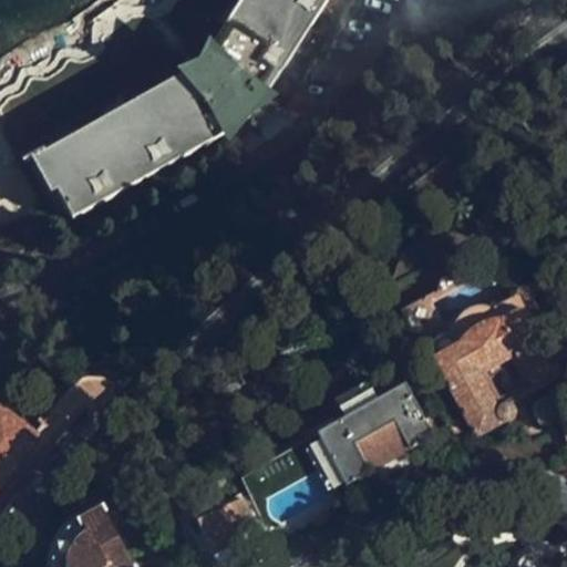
[(330,0),(259,0),(209,80),(48,166),(75,217),(253,122),(330,0)]
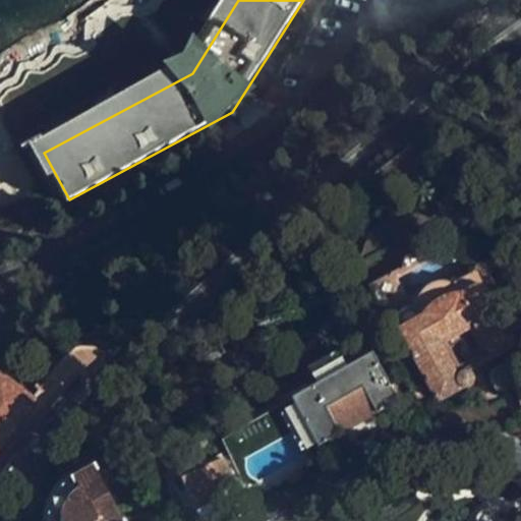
[(378,293),(391,320),(482,270),(462,234),(372,284),(378,293)]
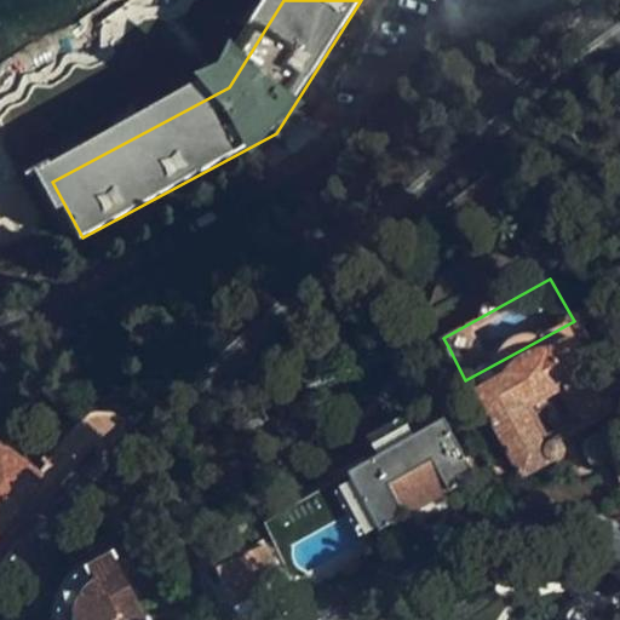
[(584,338),(574,321),(465,380),(521,481),(564,458),(567,453),(566,446),(557,443),(541,452),(516,406),(562,380),(587,426),(609,413),(581,362),(572,344),(584,338)]
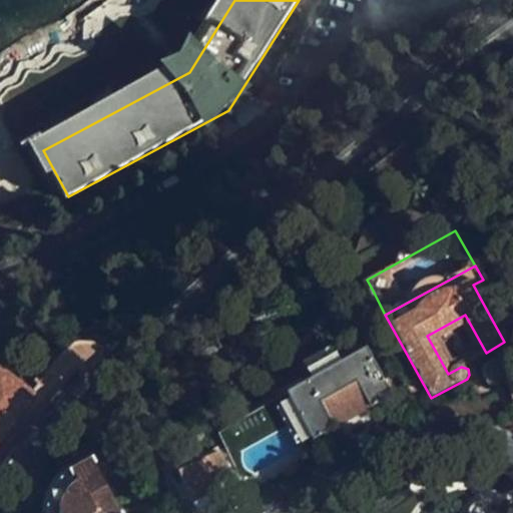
[(491,295),(483,280),(473,285),(481,300),(491,295)]
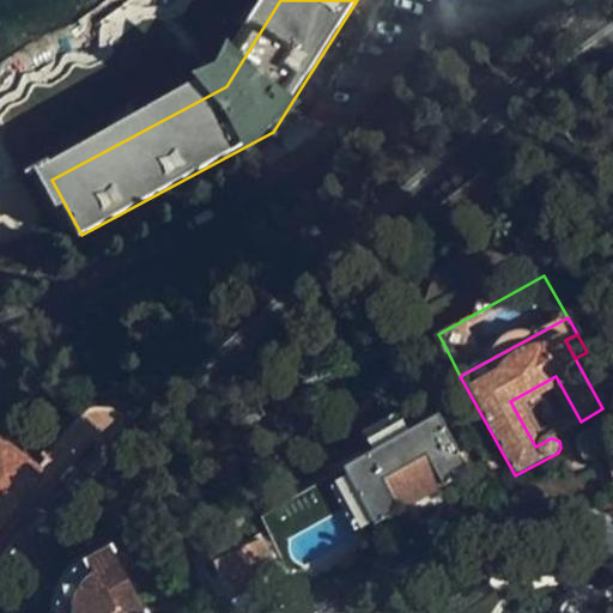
[(581,422),(556,376),(510,401),(535,447),(551,437),(581,422)]
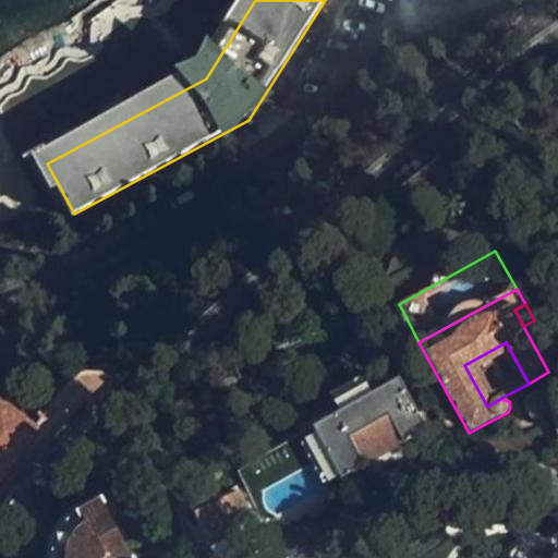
[(403,444),(424,432),(397,383),(312,429),(339,478),(361,466),(355,457),(398,433),(403,444)]
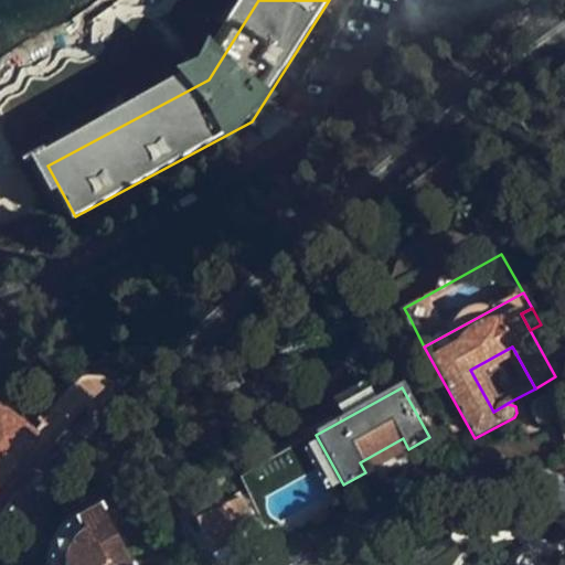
[(0,489),(38,436),(0,408),(0,489)]
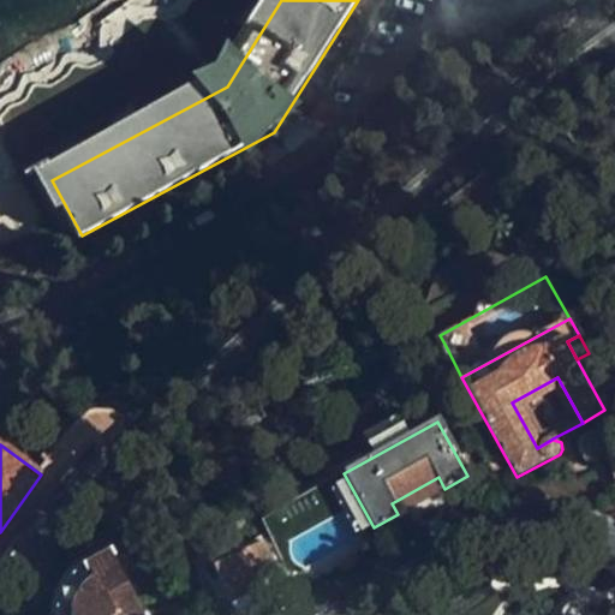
[(398,514),(445,489),(439,477),(392,503),(398,514)]
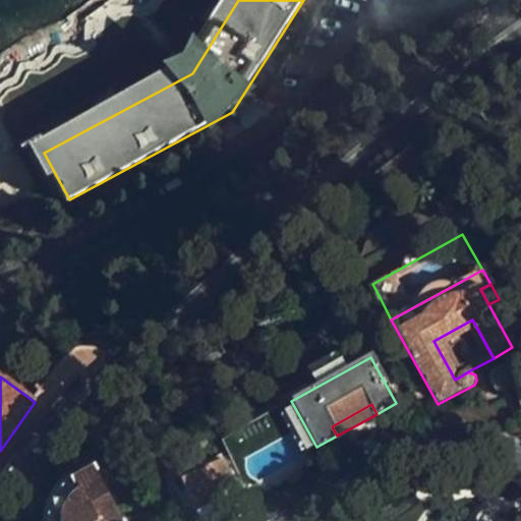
[(181,483),(197,513),(222,500),(219,494),(234,485),(221,461),(181,483)]
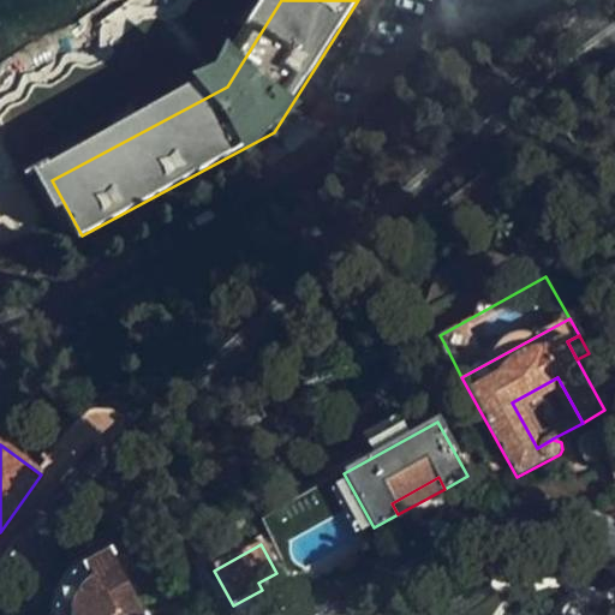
[(138,614),(106,557),(75,575),(64,593),(59,613),(59,614),(138,614)]
